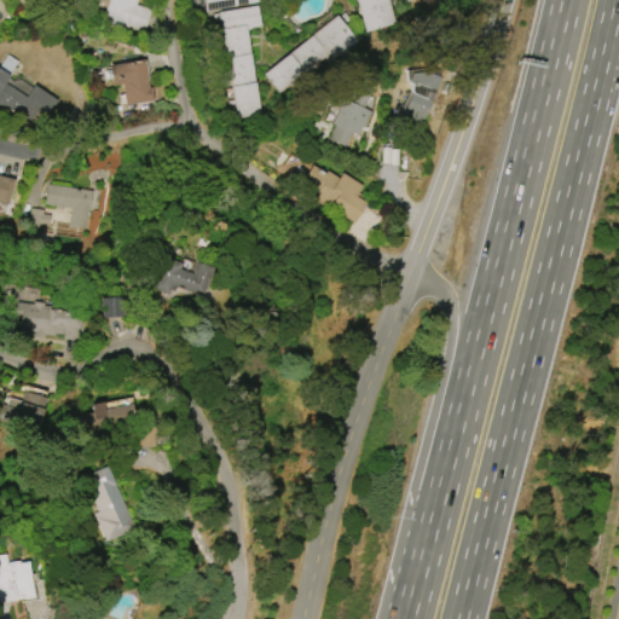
[(100,23),(108,0),(136,0),(134,5),(150,10),(143,32),(128,27),(126,32),(100,23)]
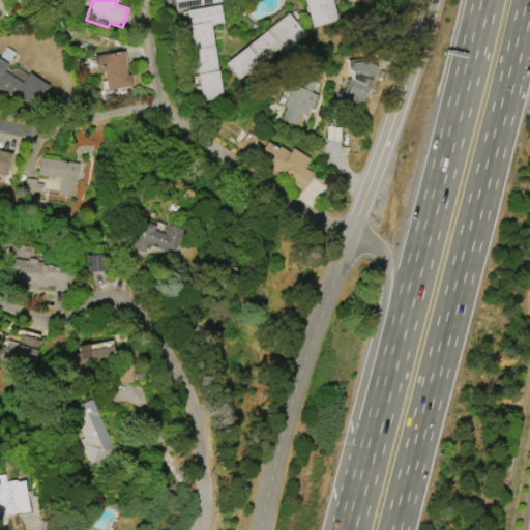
[(174,0),(225,0),(226,1),(176,9),(174,0)]
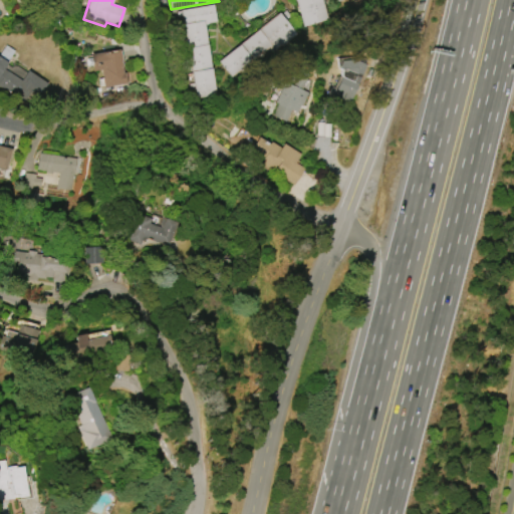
[(294,0),(321,0),(327,19),(303,27),(294,0)]
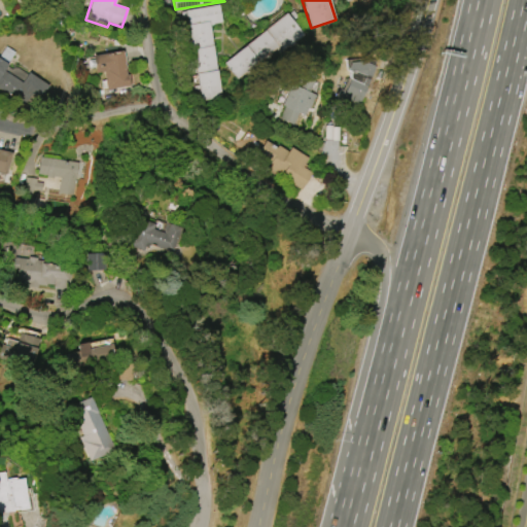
[(184,11),(217,5),(220,23),(208,25),(221,98),(201,101),(184,11)]
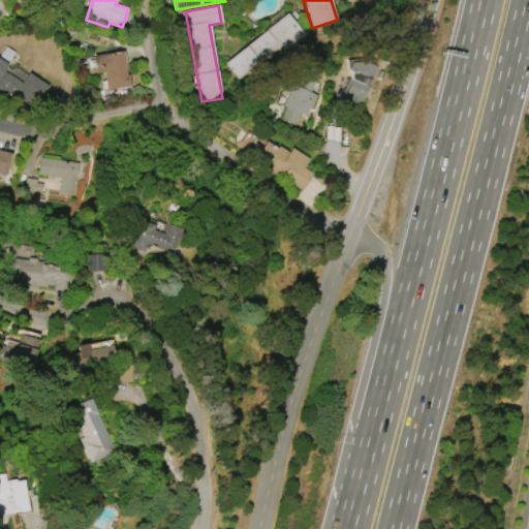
[(285,12),(305,34),(281,55),(275,48),(238,81),(223,64),(245,44),(246,47),(285,12)]
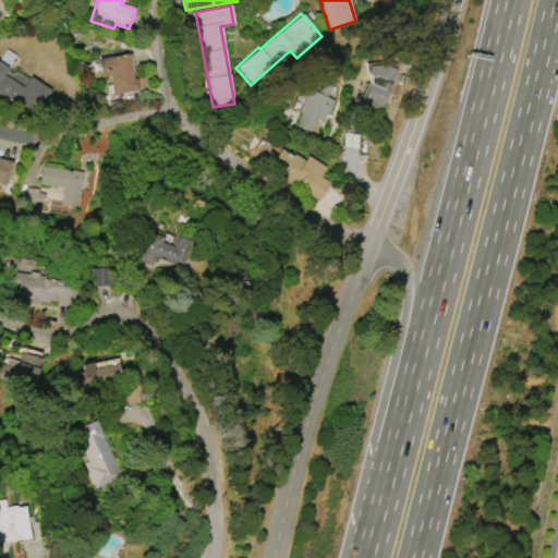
[(138,91),(113,95),(110,76),(101,77),(100,71),(94,72),(93,64),(98,63),(97,59),(129,53),(133,79),(136,79),(138,91)]
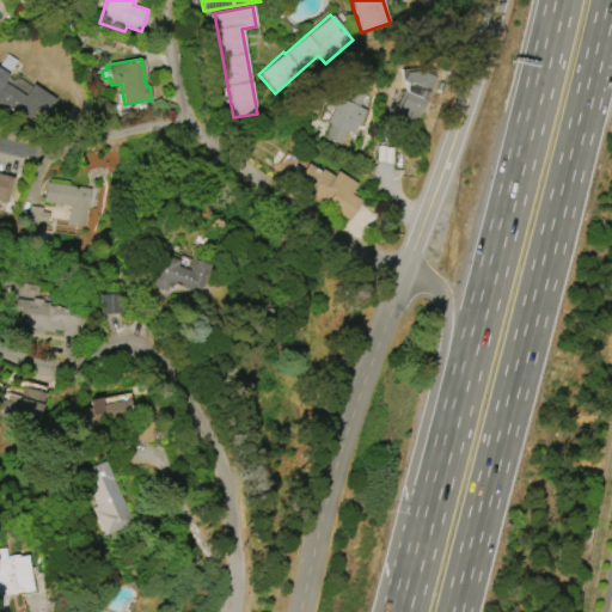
[(0,103),(35,129),(53,105),(0,66),(0,103)]
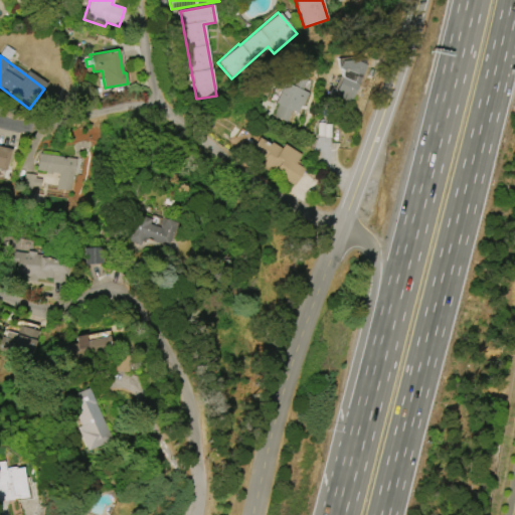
[(276,103),(285,82),(293,86),(298,74),(307,78),(302,90),(308,93),(302,106),(301,105),(298,113),(292,111),(287,122),(274,116),(279,104),(276,103)]
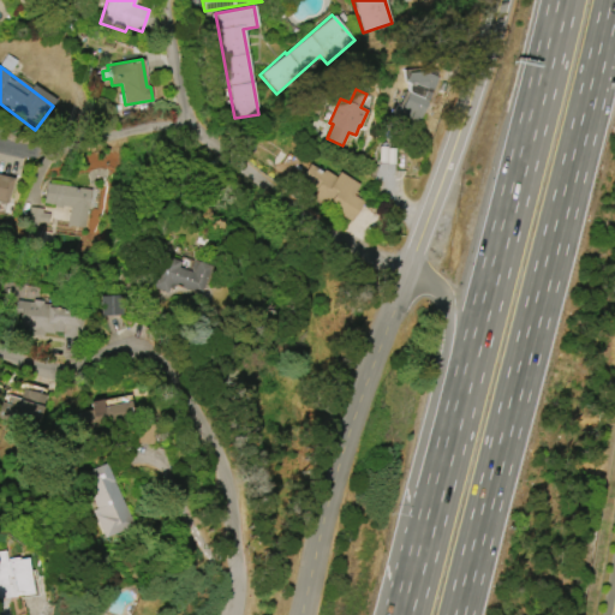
[(406,91),(425,100),(416,123),(408,120),(406,127),(388,120),(394,105),(399,106),(406,91)]
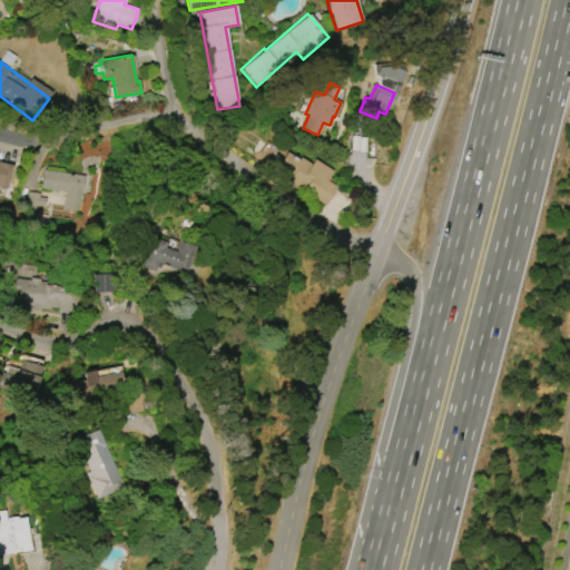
[(314,159),(333,172),(326,180),(336,186),(324,205),(288,183),(293,175),(277,166),(286,153),(297,160),(300,157),(311,164),(314,159)]
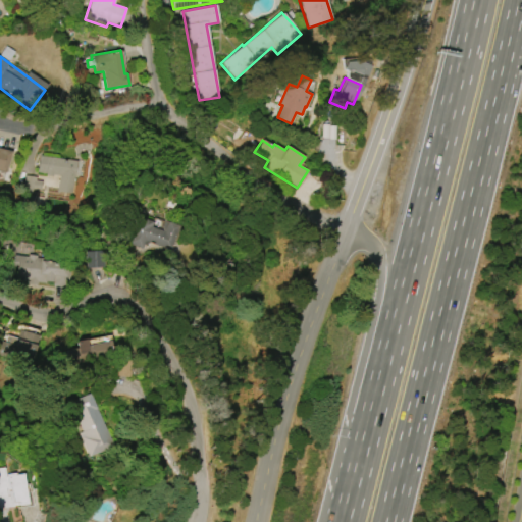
[(6,172),(0,170),(0,148),(10,151),(6,172)]
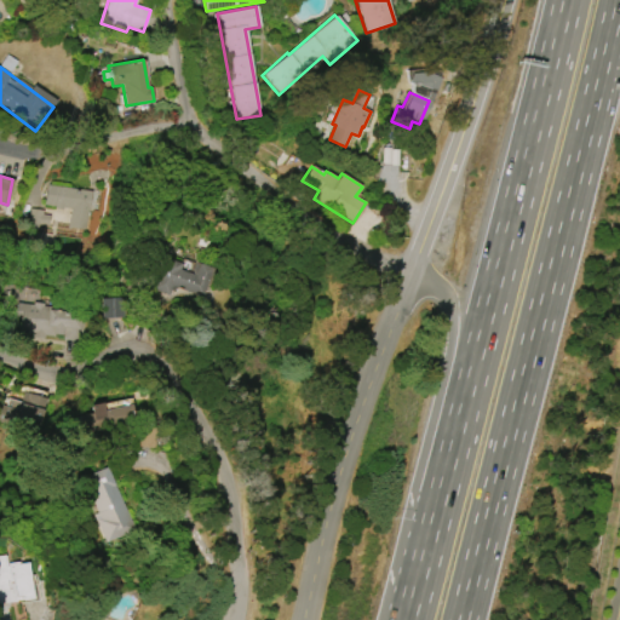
[(86,230),(68,228),(70,208),(63,207),(62,210),(55,208),(55,206),(44,205),(46,184),(91,190),(86,230)]
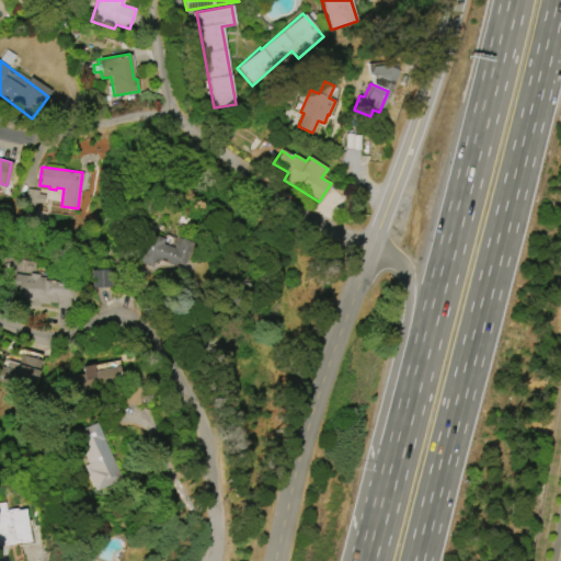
[(24,205),(26,189),(38,191),(38,194),(45,195),(44,204),(37,203),(36,207),(24,205)]
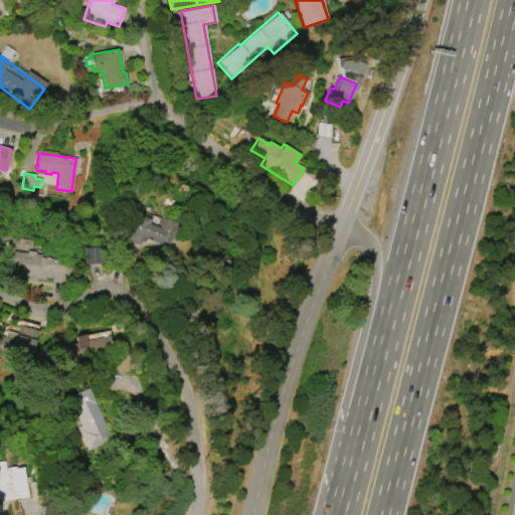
[(136,214),(150,218),(148,223),(159,227),(163,218),(176,223),(168,246),(143,237),(140,245),(127,240),(136,214)]
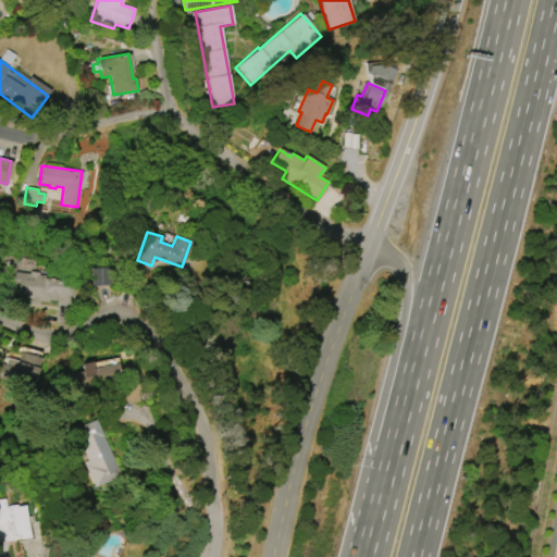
[(91,285),(91,269),(109,268),(110,285),(91,285)]
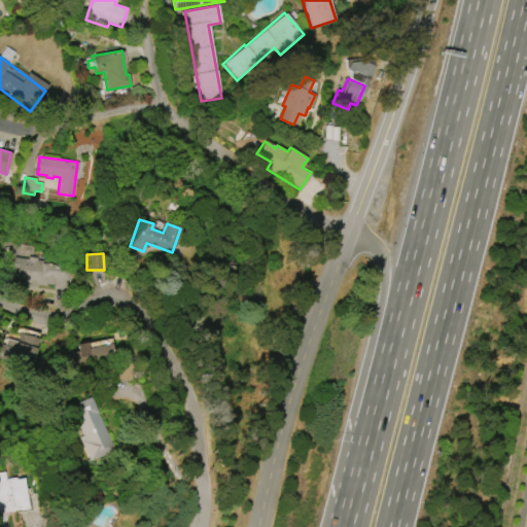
[(12,260),(12,286),(55,287),(55,289),(70,290),(71,261),(12,260)]
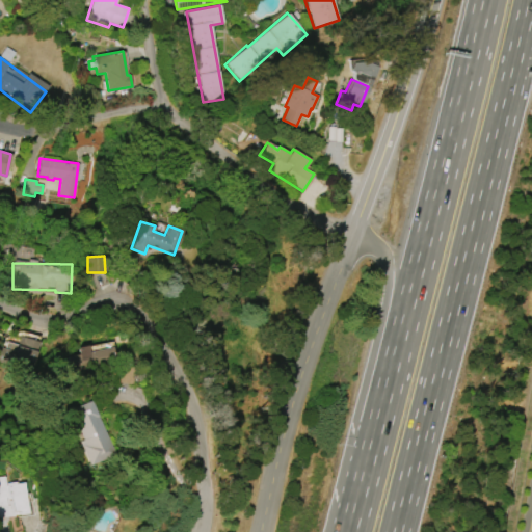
[(42,338),(22,331),(18,345),(4,341),(0,354),(0,361),(32,371),(42,338)]
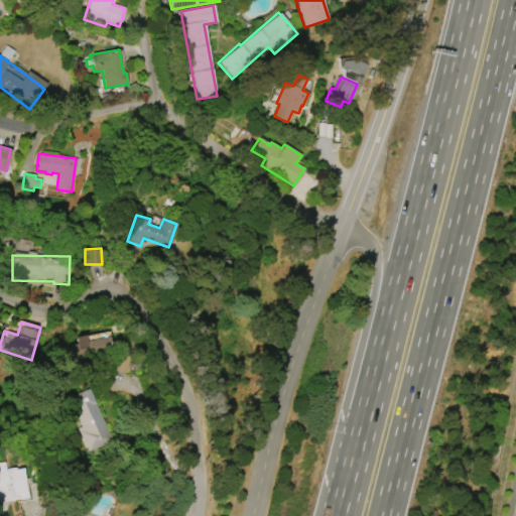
[(76,345),(66,346),(67,359),(111,354),(108,332),(75,336),(76,345)]
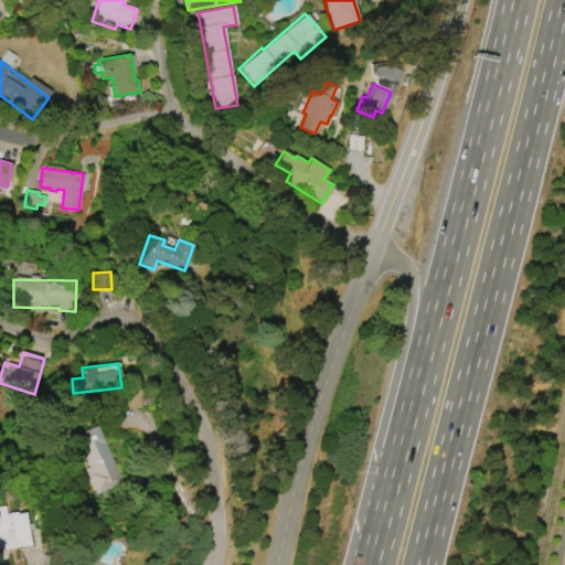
[(123,482),(97,493),(86,469),(89,467),(82,448),(86,446),(80,433),(97,425),(123,482)]
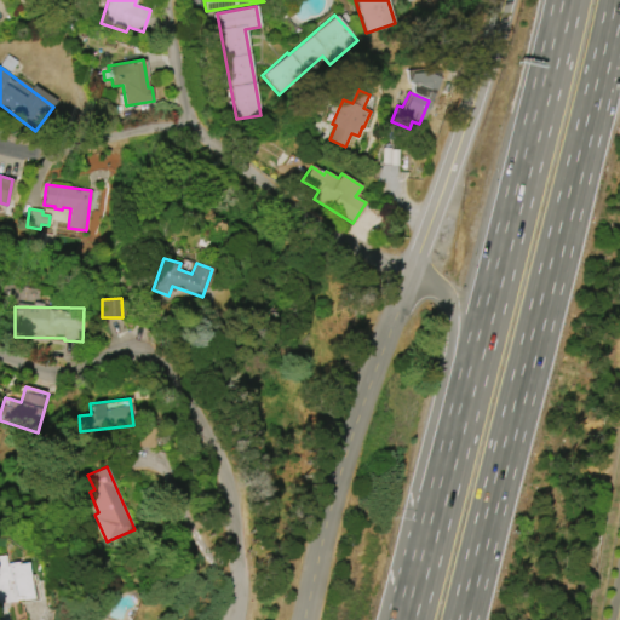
[(30,562),(5,564),(4,556),(0,556),(0,603),(34,601),(30,562)]
